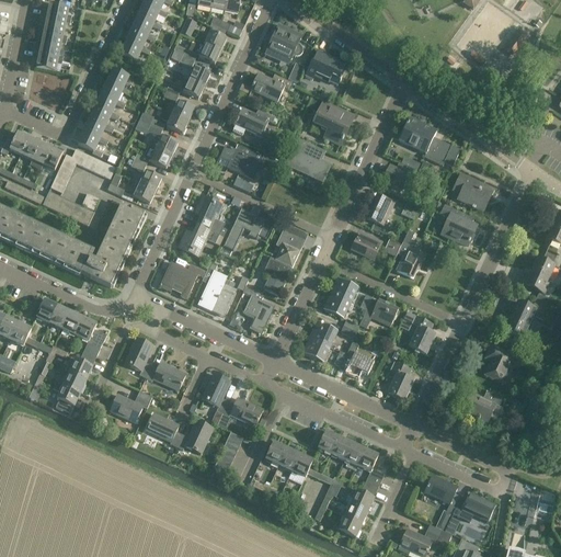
[(144,0),(141,4),(159,11),(158,13),(165,16),(168,12),(160,9),(163,0),(144,0)]
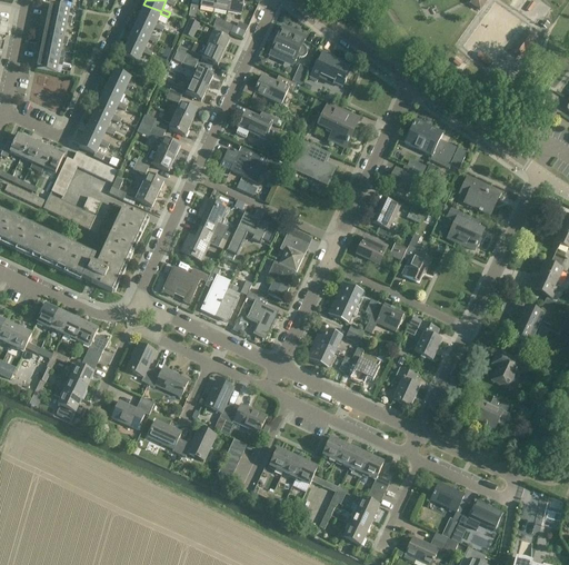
[(215,0),(213,8),(227,11),(228,0),(215,0)]
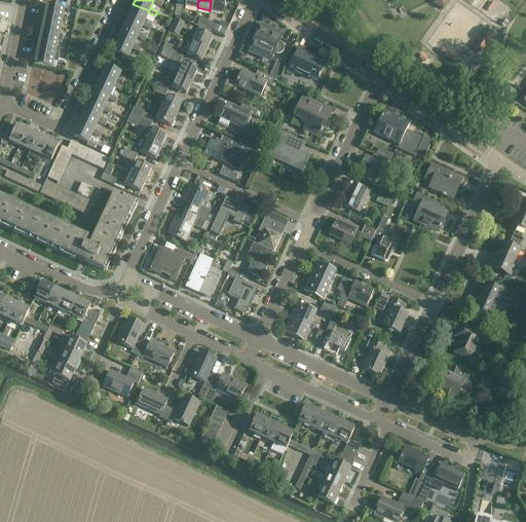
[(211,0),(210,10),(222,12),(224,0),(211,0)]
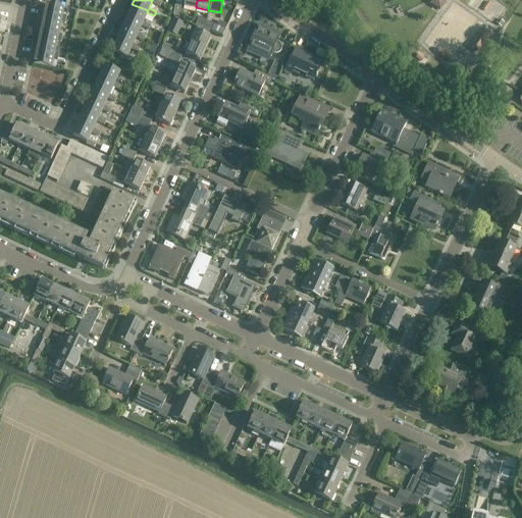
[(490,1),(489,0),(485,0),(481,5),(485,8),(490,1)]
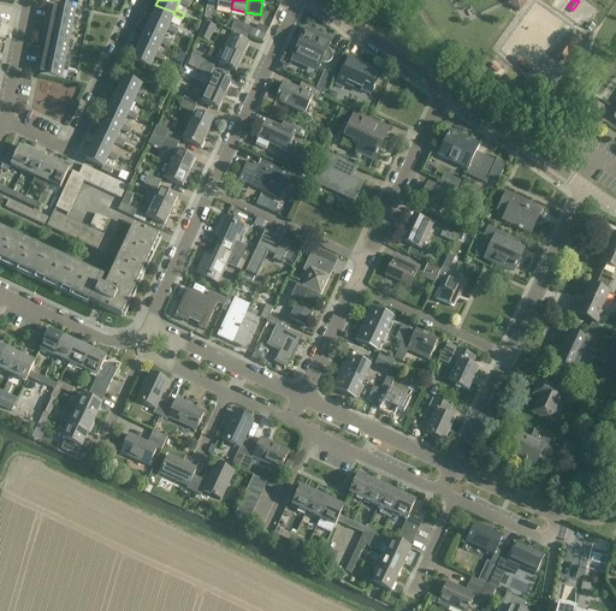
[(54,1),(52,13),(77,19),(77,16),(72,15),(75,6),(54,1)]
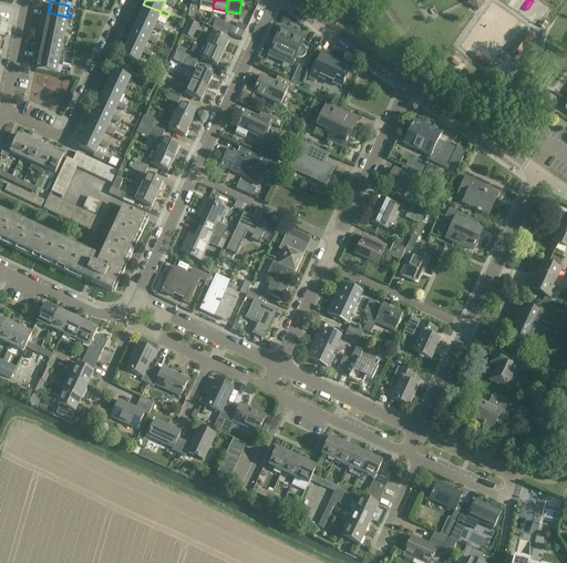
[(187,14),(188,14),(195,16),(197,2),(189,1),(187,14)]
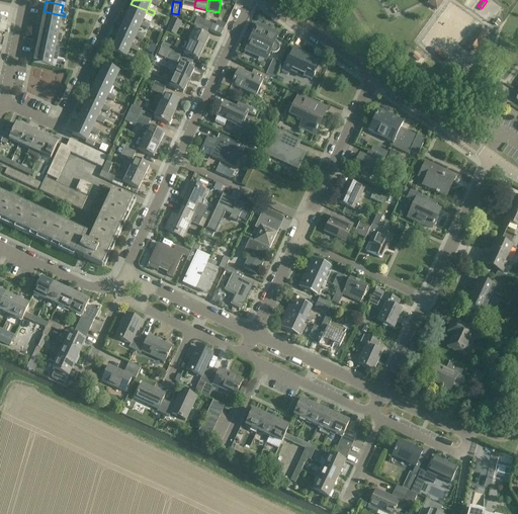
[(141,21),(141,23),(147,26),(149,22),(142,19),(146,12),(147,10),(131,4),(125,15),(141,21)]
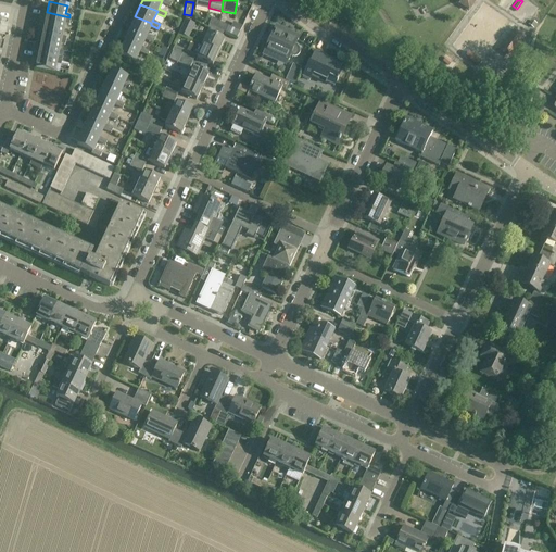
[(47,12),(45,23),(63,27),(64,21),(68,22),(70,17),(47,12)]
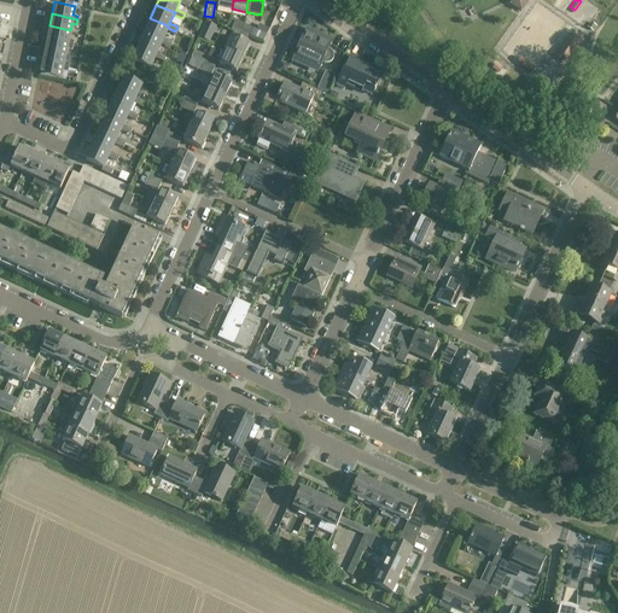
[(162,39),(161,41),(169,46),(172,41),(163,36),(168,28),(168,25),(150,18),(144,31),(162,39)]
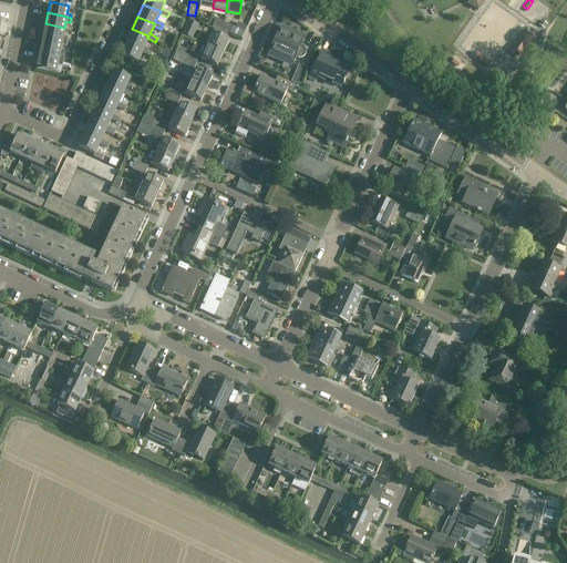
[(188,17),(182,32),(192,37),(198,21),(188,17)]
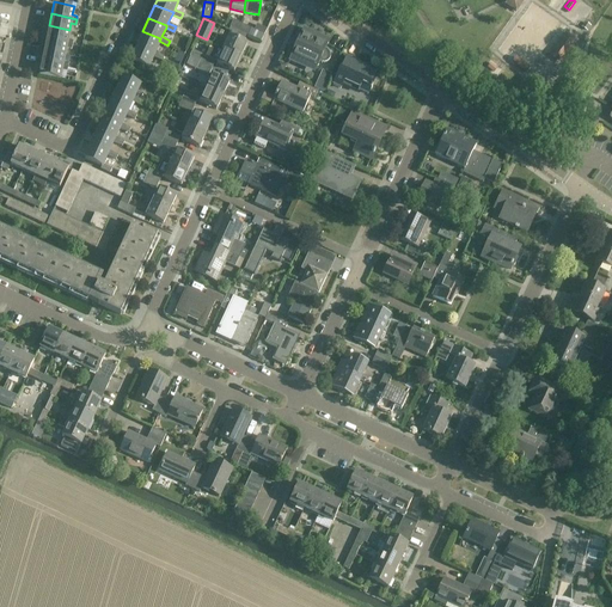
[(238,19),(234,26),(248,32),(250,25),(238,19)]
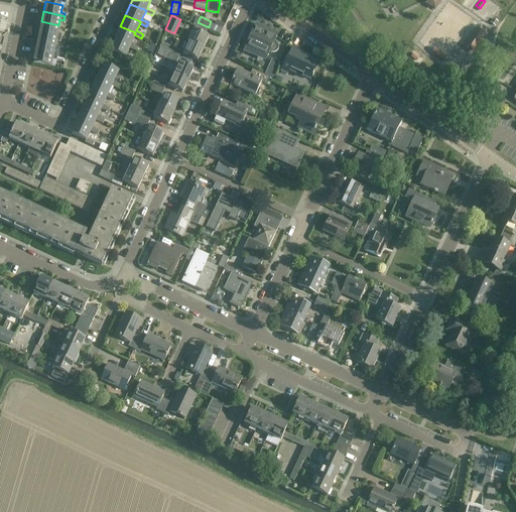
[(191,29),(186,39),(202,46),(208,34),(196,28),(198,24),(182,17),(179,23),(191,29)]
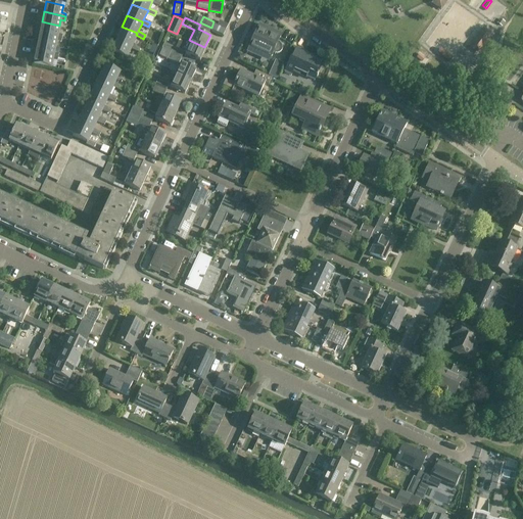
[(42,21),(40,32),(61,36),(62,33),(57,32),(59,26),(42,21)]
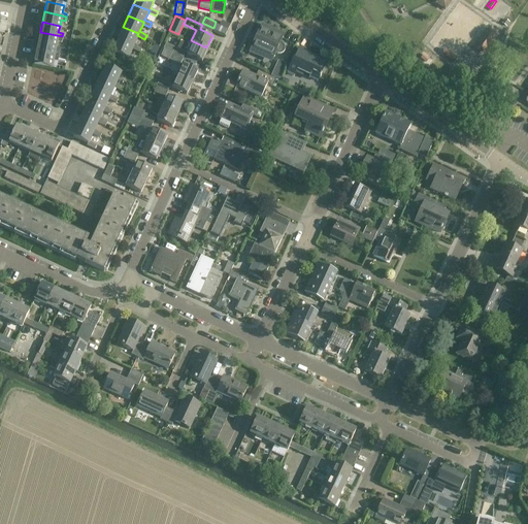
[(279,40),(282,35),(283,36),(283,35),(262,22),(249,51),(253,52),(254,53),(255,53),(257,52),(257,51),(272,57),(274,51),(277,52),(279,52),(282,52),(283,51),(285,48),(285,46),(285,44),(284,42),(282,41),(279,40)]
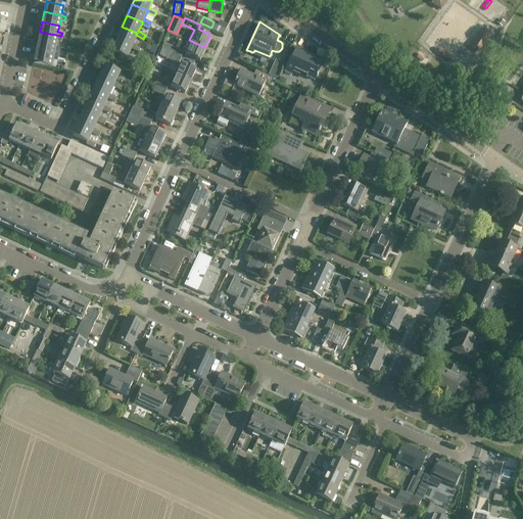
[(468,44),(479,52),(494,32),(483,24),(468,44)]
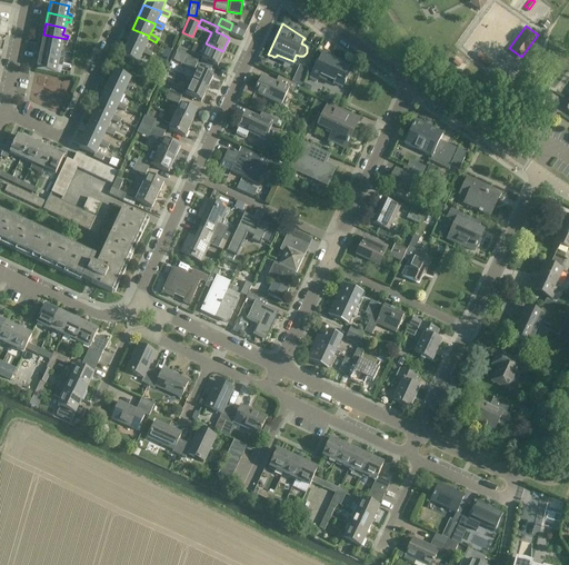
[(127,41),(142,48),(142,51),(150,55),(152,50),(145,47),(148,38),(149,36),(132,29),(127,41)]
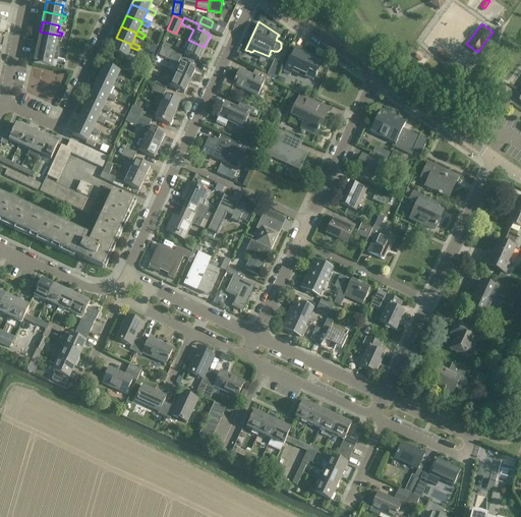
[(40,32),(38,41),(55,45),(56,39),(60,39),(61,36),(40,32)]
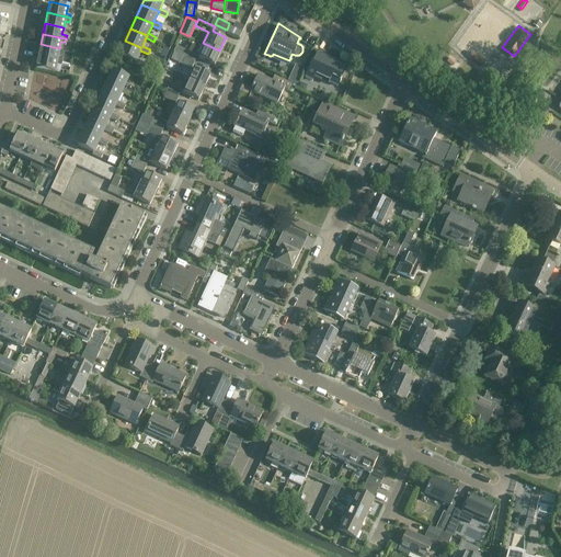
[(144,61),(137,58),(140,50),(140,47),(125,41),(119,53),(135,59),(134,61),(142,66),(144,61)]
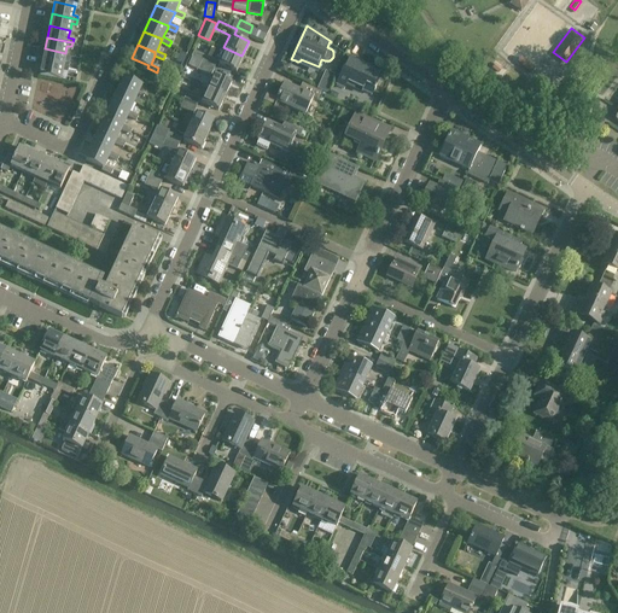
[(235,69),(242,56),(223,47),(217,62),(235,69)]
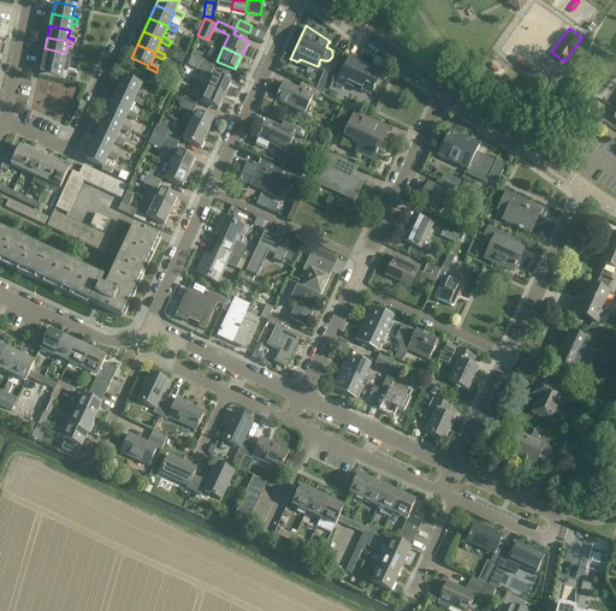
[(45,48),(42,60),(67,65),(69,61),(63,60),(65,53),(45,48)]
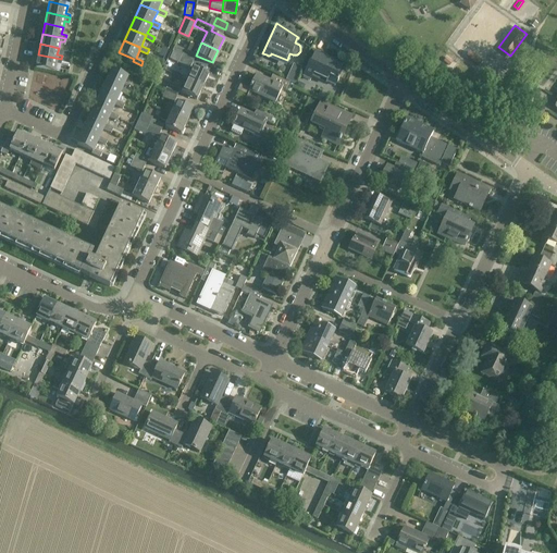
[(161,44),(158,52),(163,56),(168,46),(161,44)]
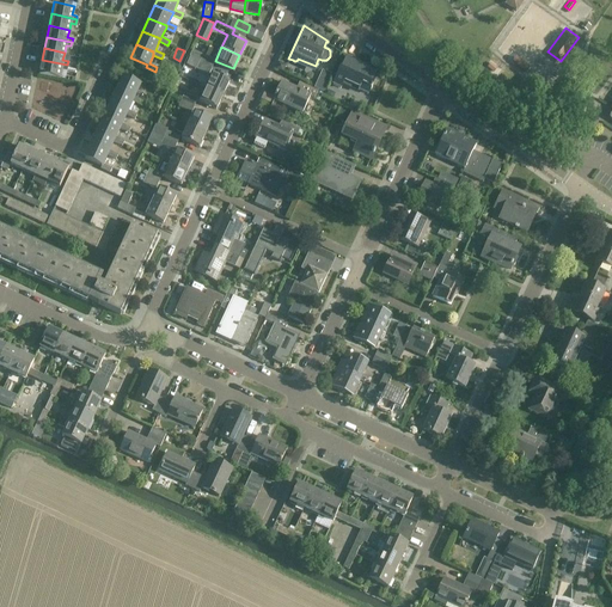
[(199,57),(199,59),(212,65),(215,57),(202,51),(199,57)]
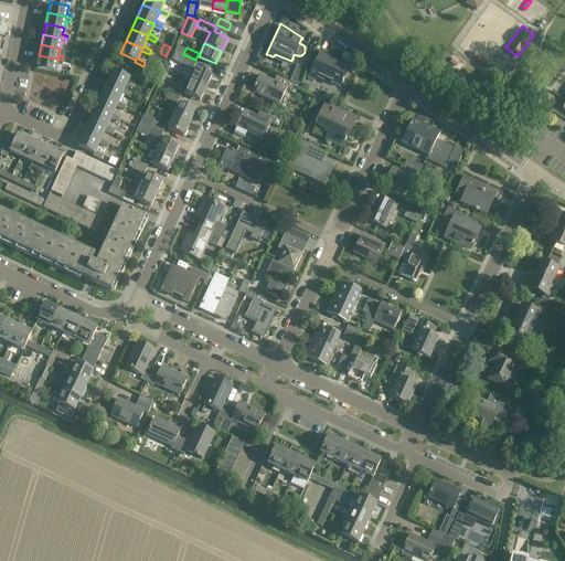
[(174,50),(171,56),(180,61),(183,54),(183,53),(174,50)]
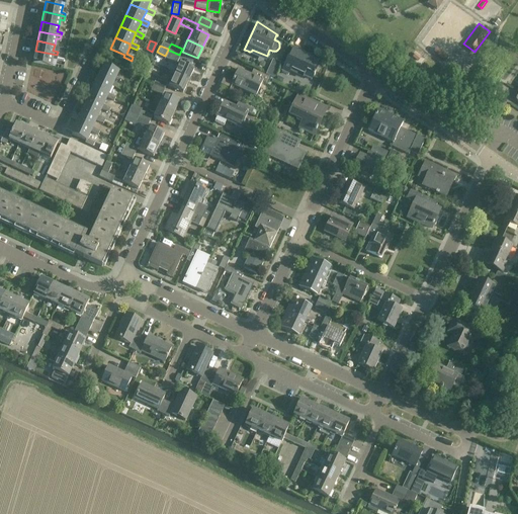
[(292,46),(281,70),(288,73),(289,70),(303,76),(303,74),(311,78),(319,60),(304,53),(305,51),(292,46)]
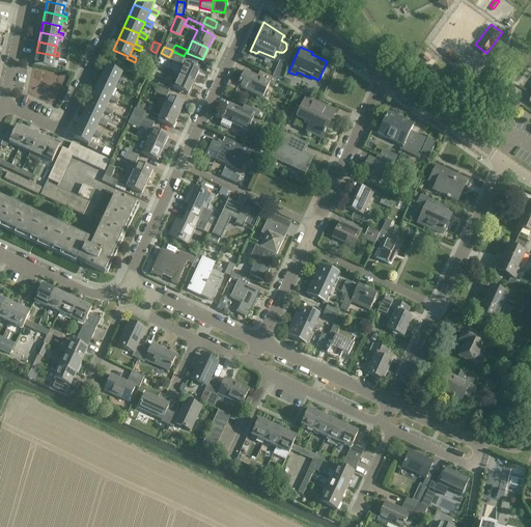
[(180,63),(184,56),(172,51),(169,57),(180,63)]
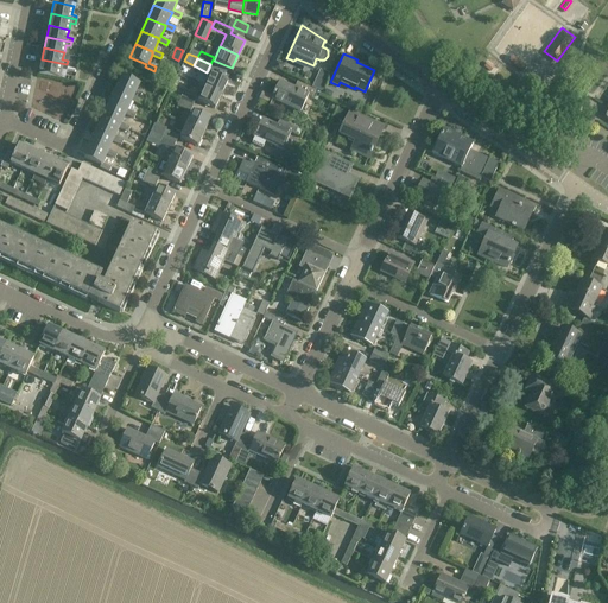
[(276,58),(272,65),(280,69),(284,62),(276,58)]
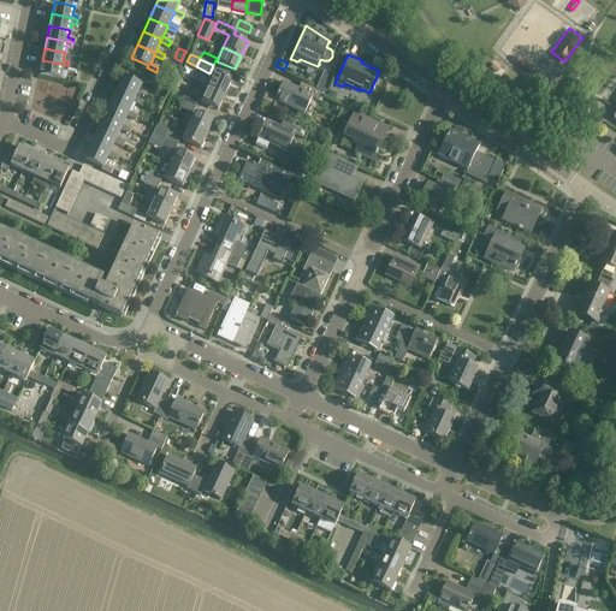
[(42,60),(39,72),(59,76),(61,67),(66,69),(67,65),(42,60)]
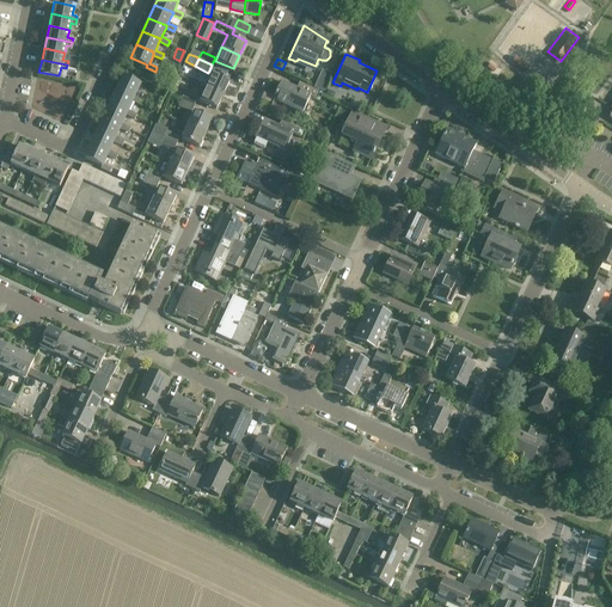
[(210,71),(204,85),(222,92),(228,79),(210,71)]
